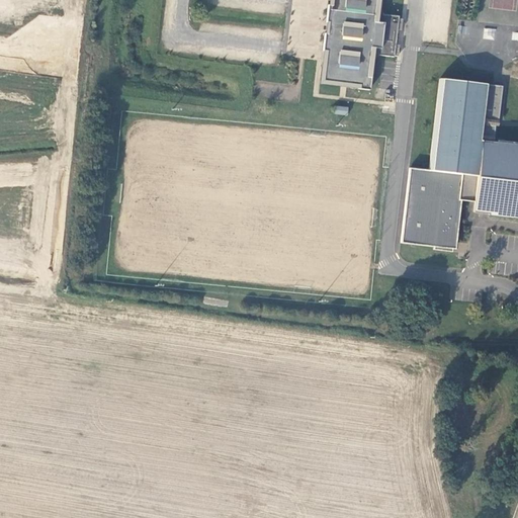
[(339,53),(337,65),(337,67),(338,69),(338,71),(339,73),(340,75),(340,76),(341,78),(342,79),(349,80),(348,84),(360,85),(359,89),(370,90),(371,77),(368,77),(369,63),(379,56),(395,58),(395,57),(397,45),(398,30),(400,19),(400,16),(383,15),(376,5),(376,0),(333,0),(333,5),(329,5),(327,22),(328,22),(327,33),(326,33),(323,51),(327,52),(339,53)]
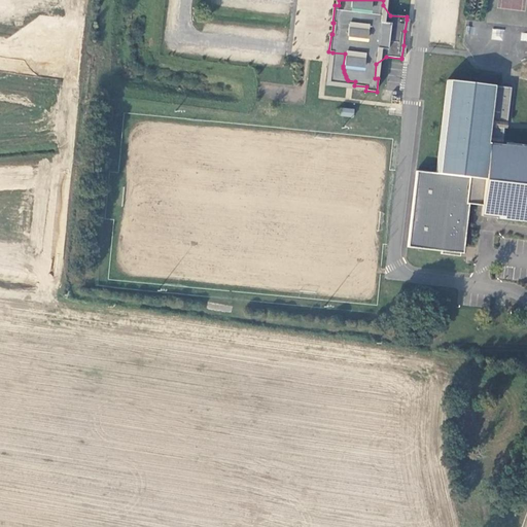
[(343,66),(345,54),(332,53),(329,82),(354,85),(355,81),(348,80),(347,79),(346,77),(346,76),(345,74),(344,72),(344,70),(343,68),(343,66)]
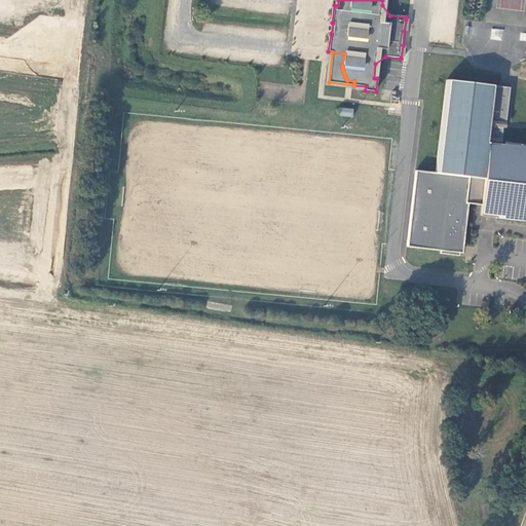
[(494,85),(446,80),(436,174),(484,180),(488,143),(494,85)]
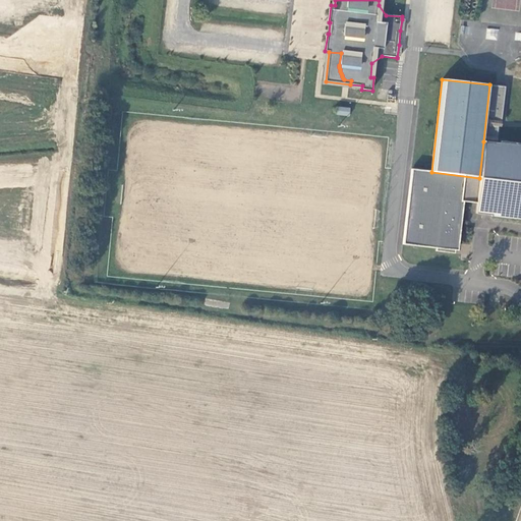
[(350,109),(338,107),(337,115),(349,116),(350,109)]
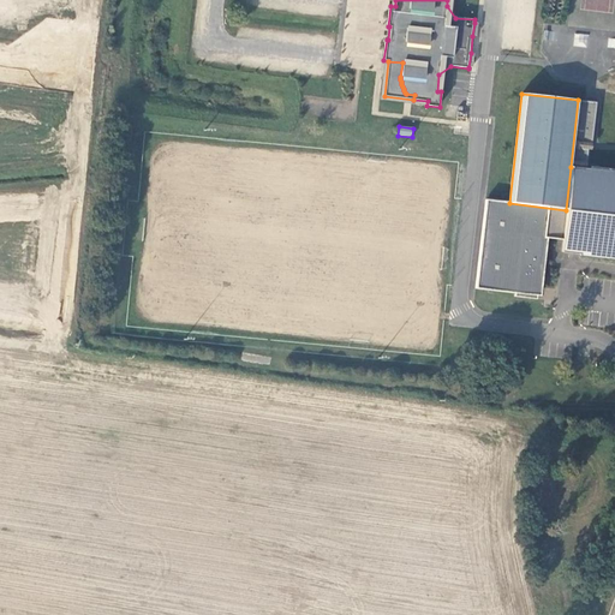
[(614,172),(571,167),(566,210),(561,258),(614,264),(614,172)]
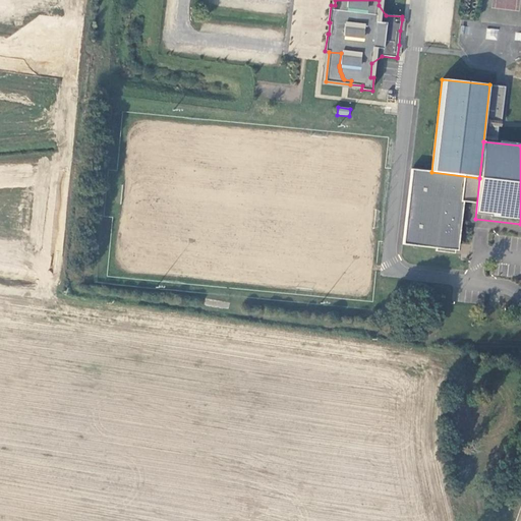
[(232,304),(209,299),(208,306),(231,310),(232,304)]
